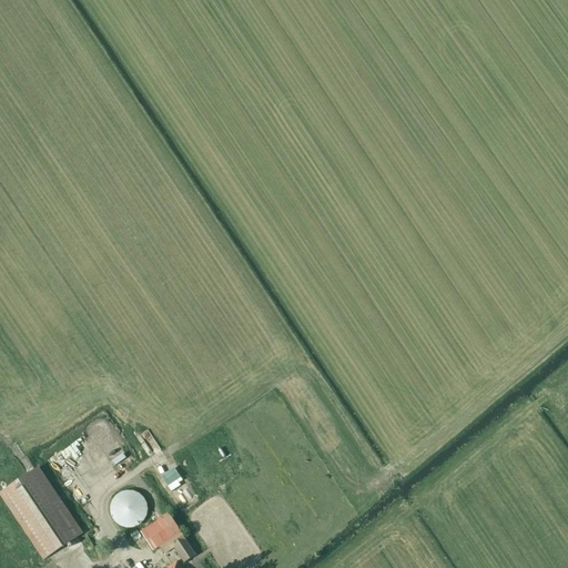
[(140,421),(145,416),(134,402),(129,406),(140,421)]
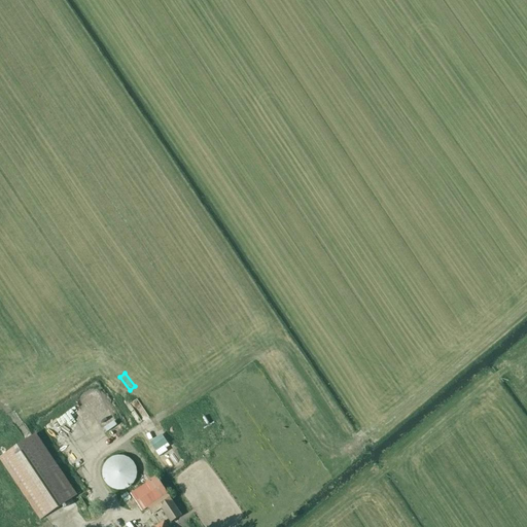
[(103,401),(73,417),(75,423),(77,422),(89,443),(92,442),(94,446),(105,441),(99,428),(113,421),(103,401)]
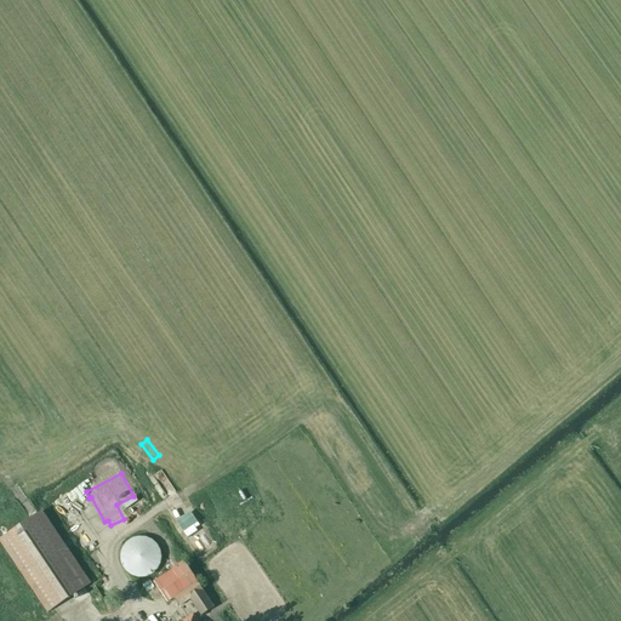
[(0,537),(0,543),(46,613),(90,584),(41,511),(0,537)]
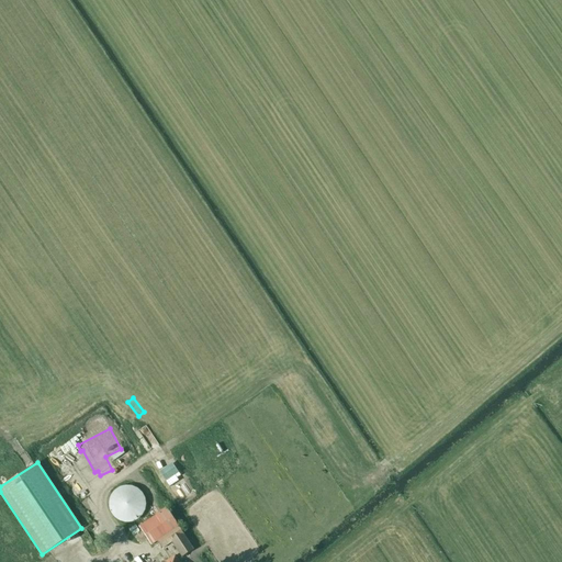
[(160,473),(169,486),(178,481),(177,478),(180,475),(172,464),(160,473)]
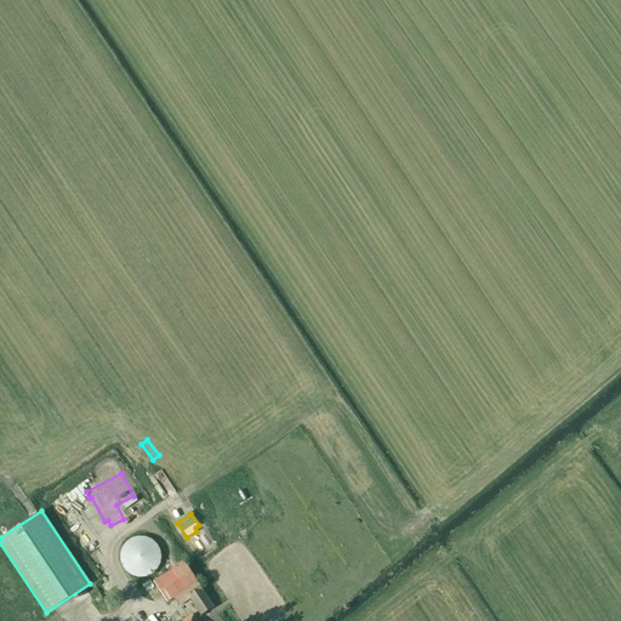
[(160,559),(160,554),(159,551),(158,547),(155,543),(153,541),(149,539),(146,537),(142,537),(137,537),(134,539),(130,540),(126,542),(124,545),(121,548),(120,552),(120,556),(120,560),(121,564),(123,568),(125,571),(127,574),(131,576),(135,577),(138,577),(143,577),(147,577),(151,575),(154,573),(157,570),(159,567),(160,563),(160,559)]
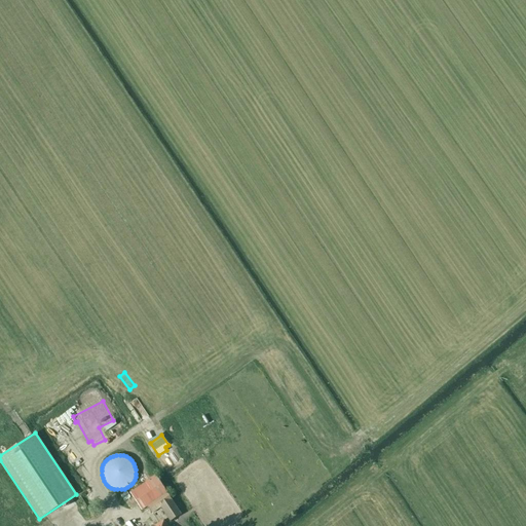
[(172,500),(156,476),(130,493),(142,510),(147,506),(152,514),(161,508),(171,521),(181,514),(172,500)]
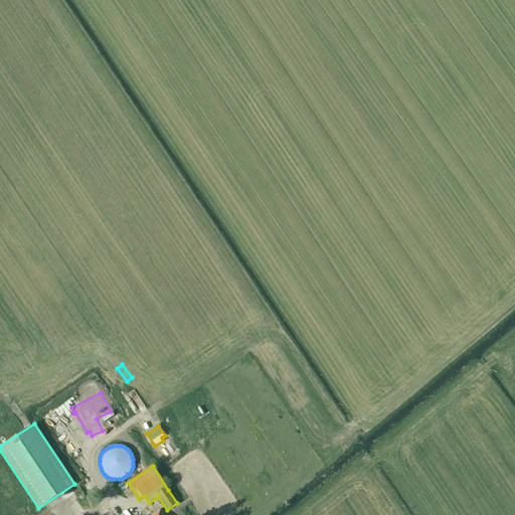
All buildings are outlined.
